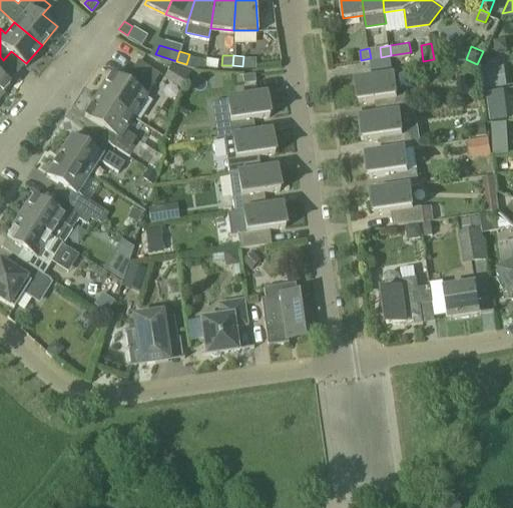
[(111,70),(98,91),(132,113),(159,70),(138,57),(130,70),(140,77),(135,85),(111,70)]
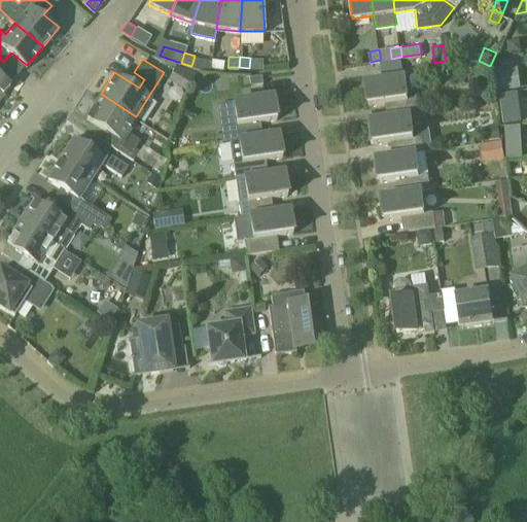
[(177,63),(169,76),(185,87),(196,69),(177,63)]
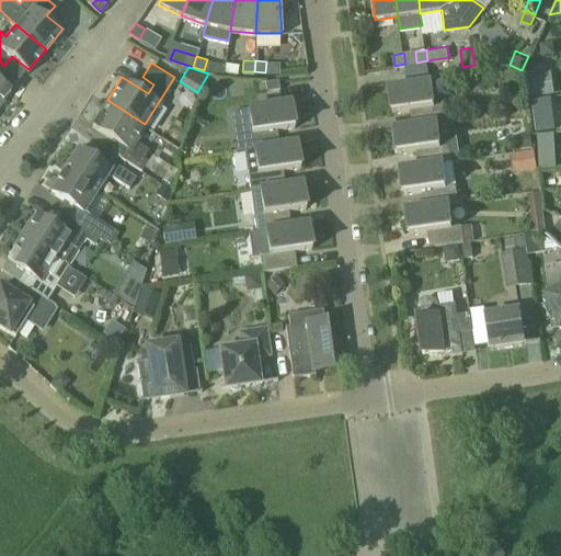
[(551,71),(529,74),(531,94),(554,91),(551,71)]
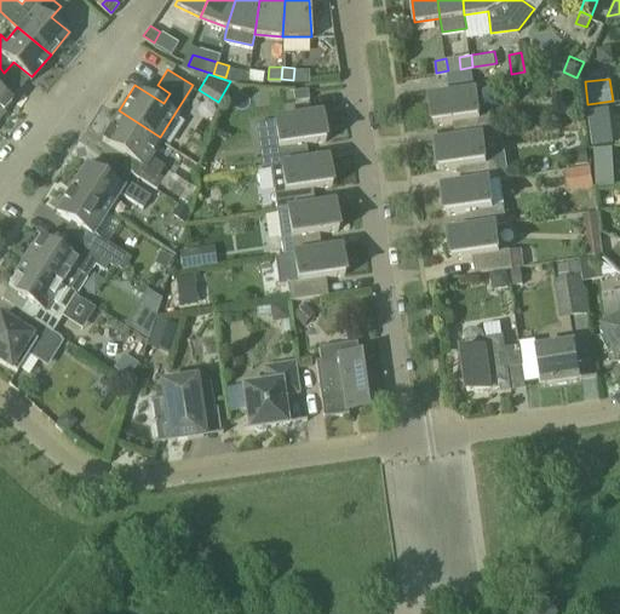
[(0,112),(12,98),(0,87),(0,112)]
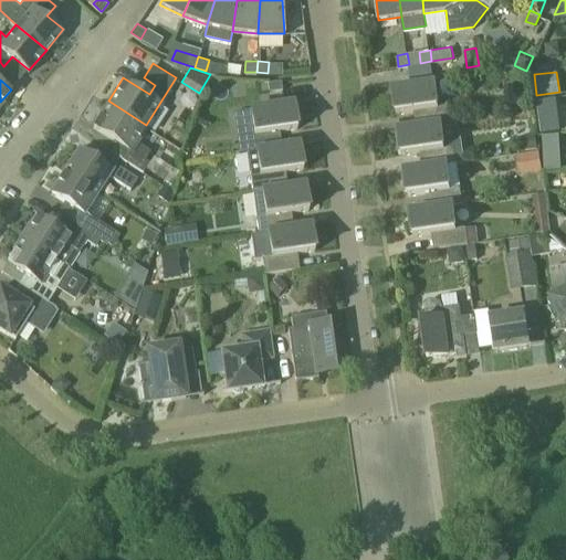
[(281,80),(268,81),(269,90),(282,87),(281,80)]
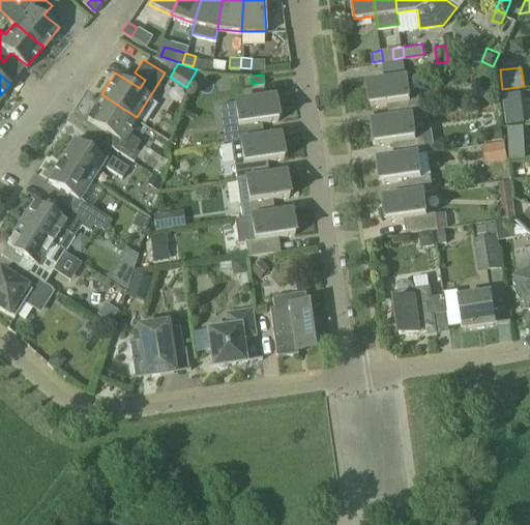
[(392,101),(394,116),(413,113),(413,114),(422,112),(420,96),(411,97),(408,76),(367,81),(369,87),(365,87),(367,99),(371,99),(372,105),(392,101)]
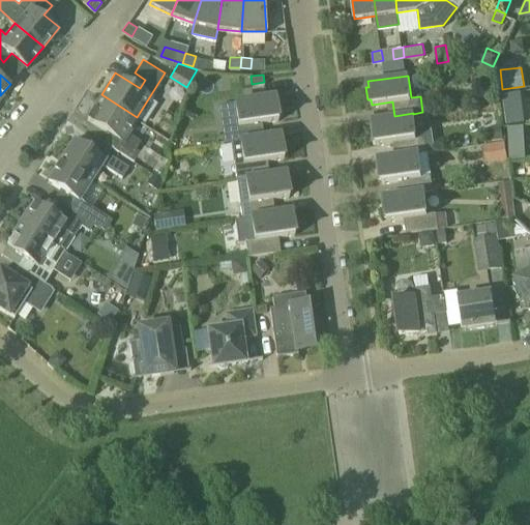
[(520,89),(502,91),(506,122),(524,119),(520,89)]
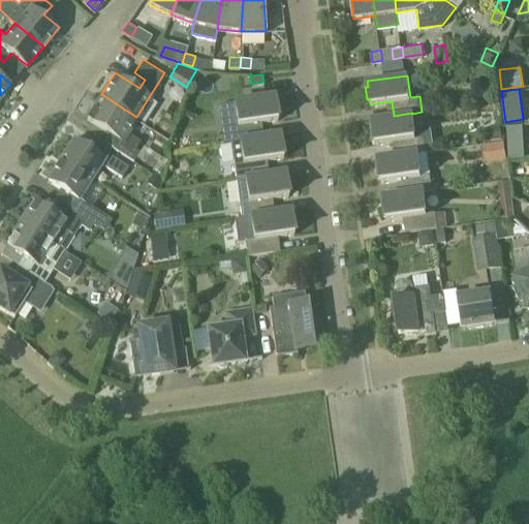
[(100,139),(112,145),(133,159),(138,151),(139,150),(135,147),(141,139),(128,130),(136,117),(101,94),(87,117),(106,129),(100,139)]
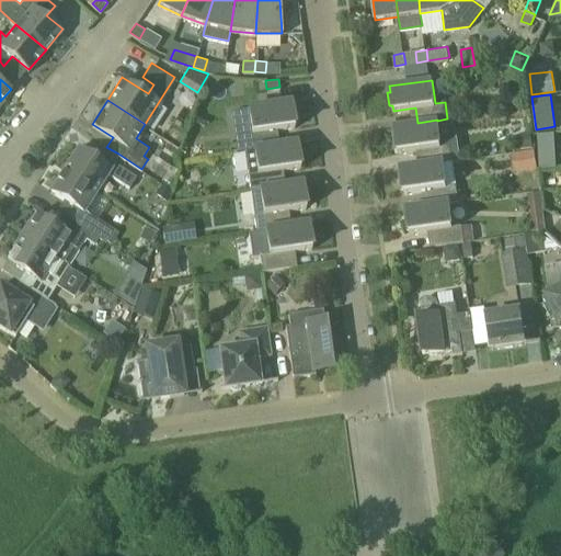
[(242,132),(244,148),(274,144),(272,128),(295,125),(294,120),(296,118),(295,105),(292,106),(290,100),(249,106),(252,129),(242,132)]
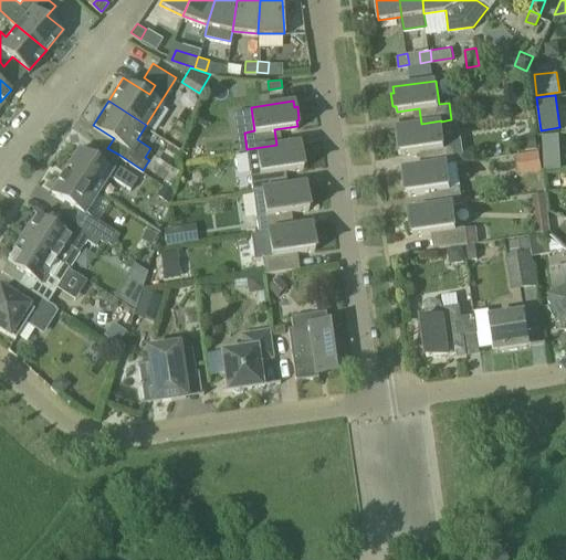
[(421,124),(399,127),(399,134),(397,134),(398,147),(401,147),(402,152),(426,149),(428,165),(447,161),(447,162),(457,160),(454,144),(444,145),(441,122),(441,120),(421,124)]
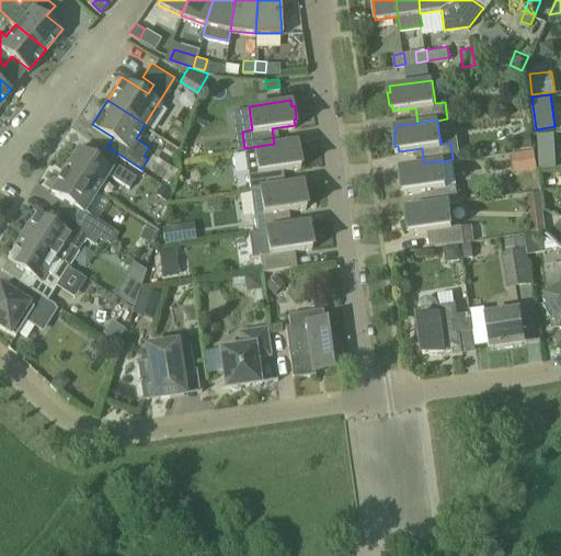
[(530,129),(512,132),(514,146),(533,144),(530,129)]
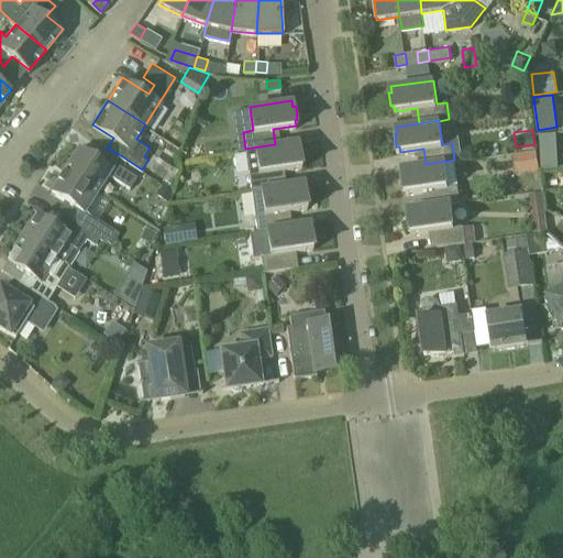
[(275,144),(245,149),(252,189),(280,185),(278,170),(301,166),(300,161),(304,160),(301,146),(298,148),(298,141),(275,144)]
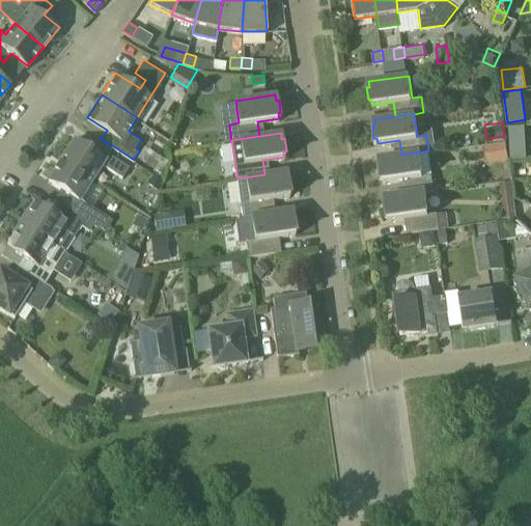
[(108,151),(105,157),(75,137),(61,158),(92,177),(103,163),(122,175),(129,165),(108,151)]
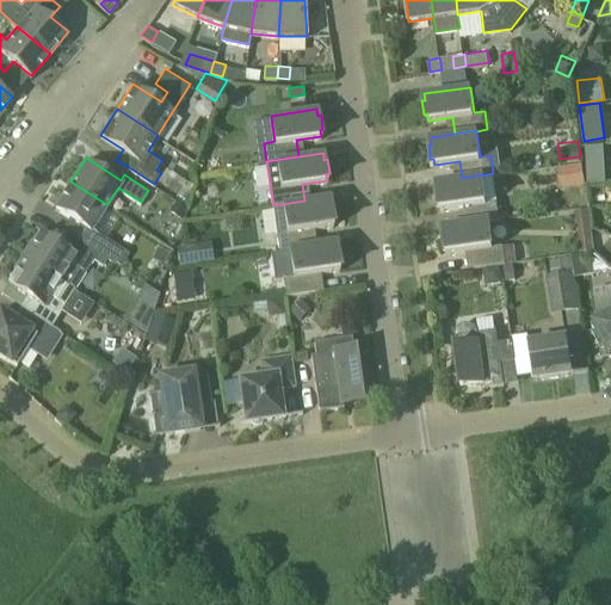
[(581,160),(557,164),(560,183),(585,178),(581,160)]
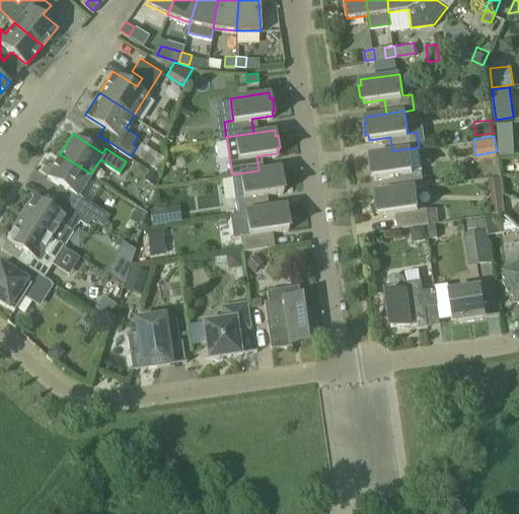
[(514,137),(499,138),(499,153),(515,152),(514,137)]
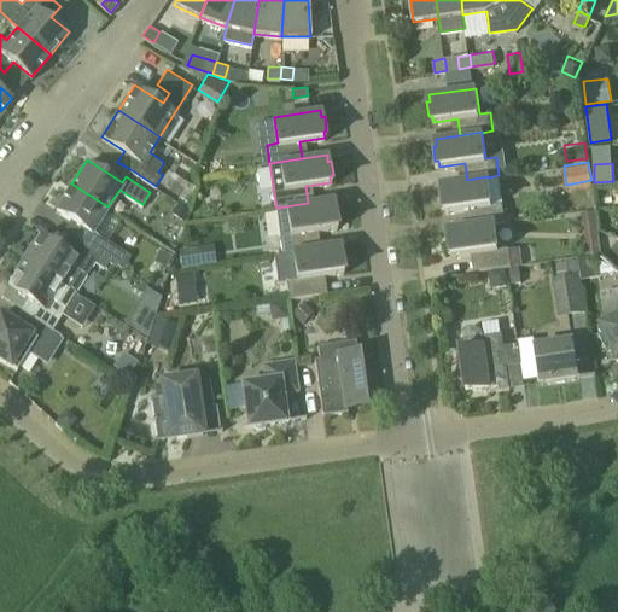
[(467,180),(442,184),(443,190),(439,191),(442,205),(444,204),(445,211),(471,208),(473,225),(474,225),(495,221),(505,220),(499,175),(488,178),(488,176),(467,180)]
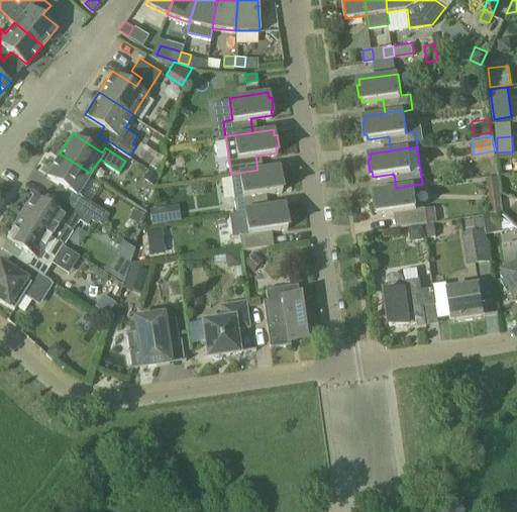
[(78,192),(90,173),(60,154),(46,174),(77,194),(78,192)]
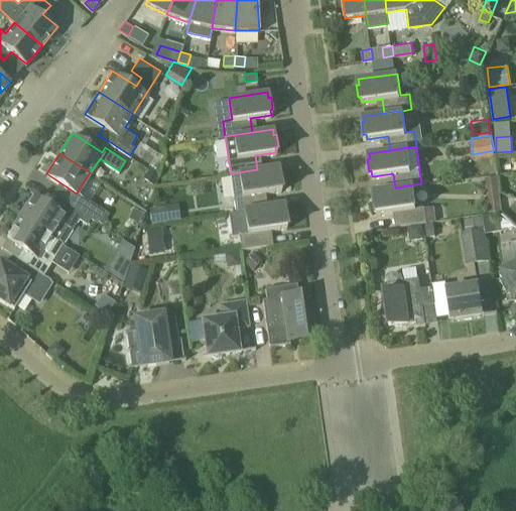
[(257,169),(231,173),(236,211),(245,209),(262,207),(260,193),(281,189),(280,183),(283,183),(281,171),(279,171),(278,166),(257,169)]
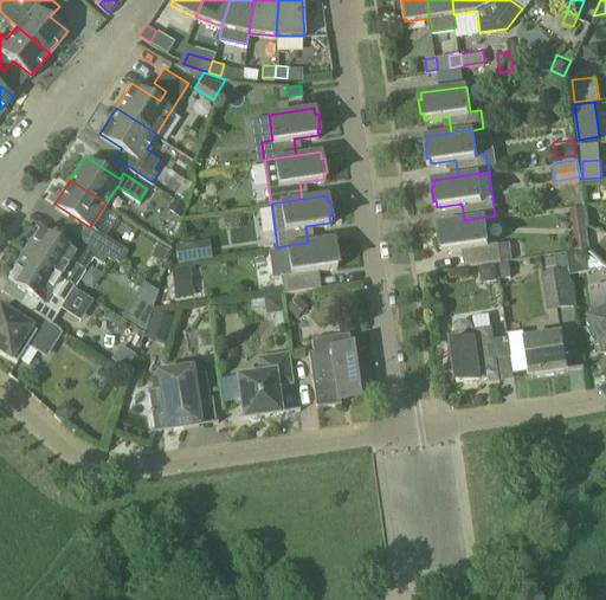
[(179,213),(185,204),(173,197),(167,205),(179,213)]
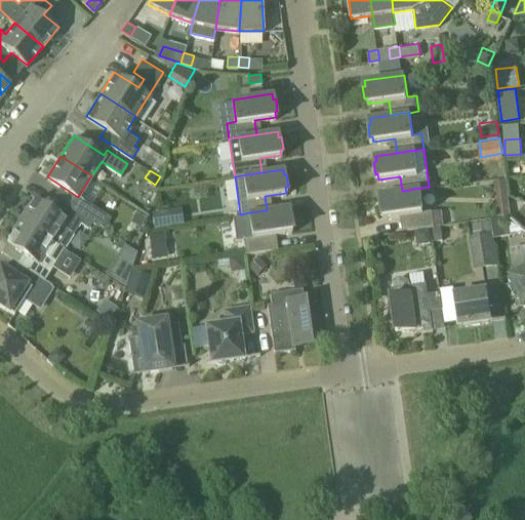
[(506,177),(492,180),(497,214),(511,213),(506,177)]
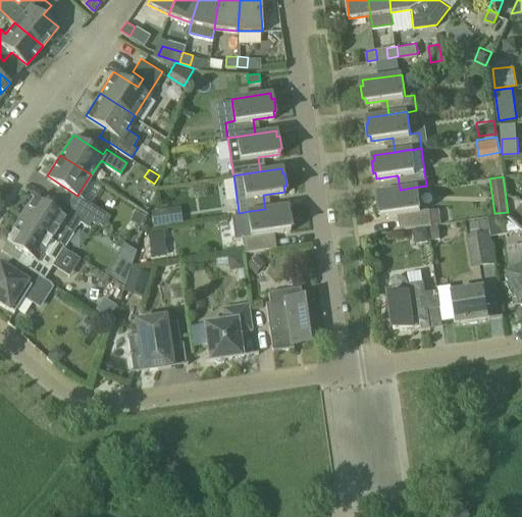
[(403,213),(406,227),(413,226),(426,224),(429,223),(432,223),(441,222),(439,206),(430,208),(421,209),(418,187),(401,190),(400,190),(378,193),(379,198),(376,199),(378,211),(381,210),(382,216),(403,213)]
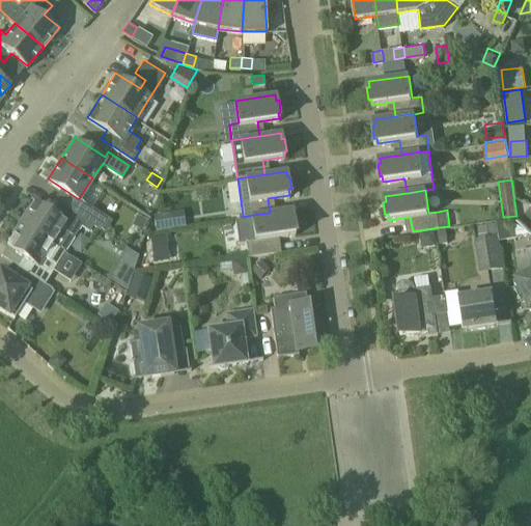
[(35,199),(21,221),(65,249),(74,236),(85,218),(76,212),(59,201),(53,211),(35,199)]
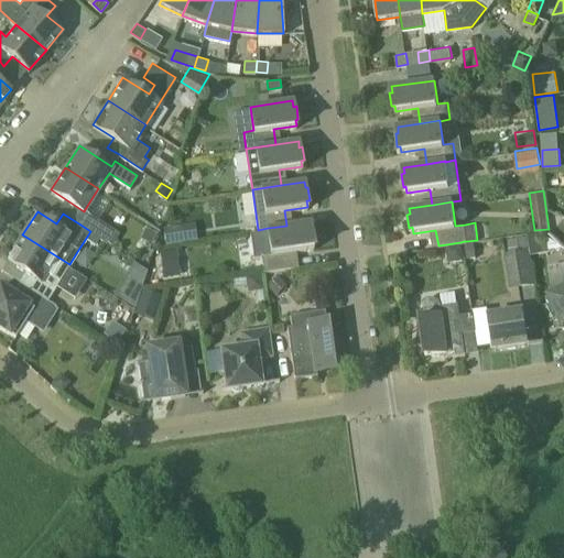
[(89,211),(80,225),(90,231),(99,237),(107,241),(115,228),(89,211)]
